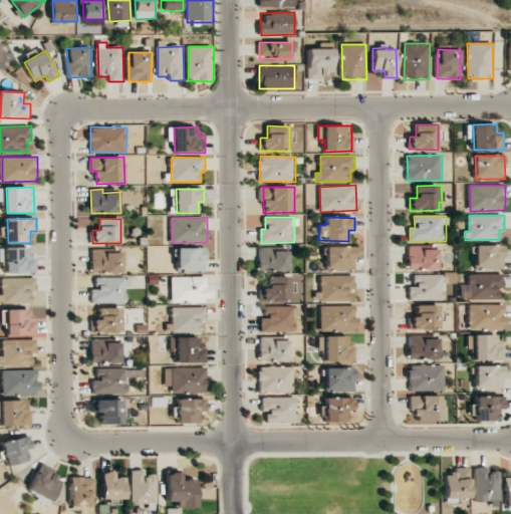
[(505,268),(505,245),(476,245),(476,268),(505,268)]
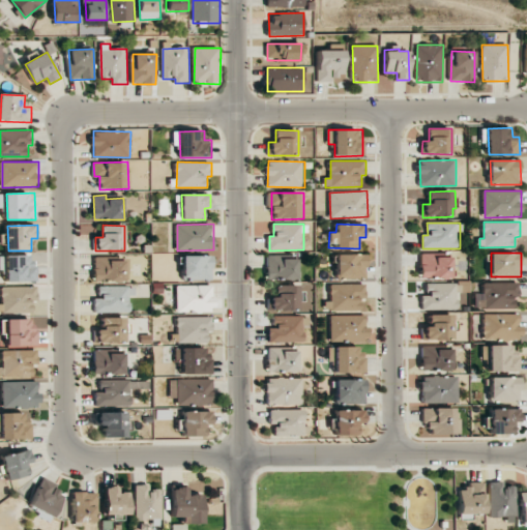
[(422,278),(452,277),(451,257),(434,258),(434,254),(421,254),(422,278)]
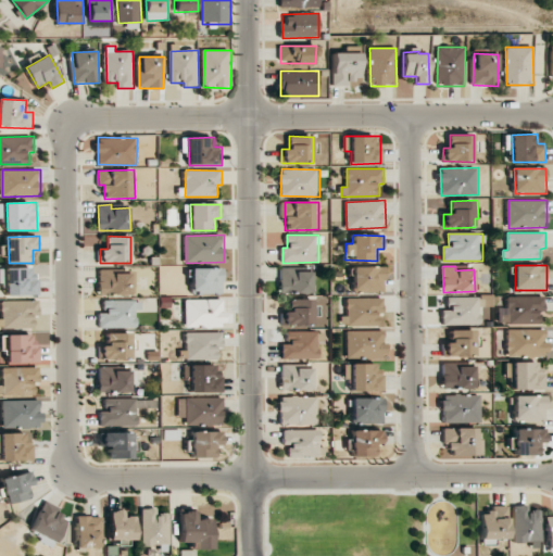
[(386,267),(354,267),(354,292),(386,292),(386,267)]
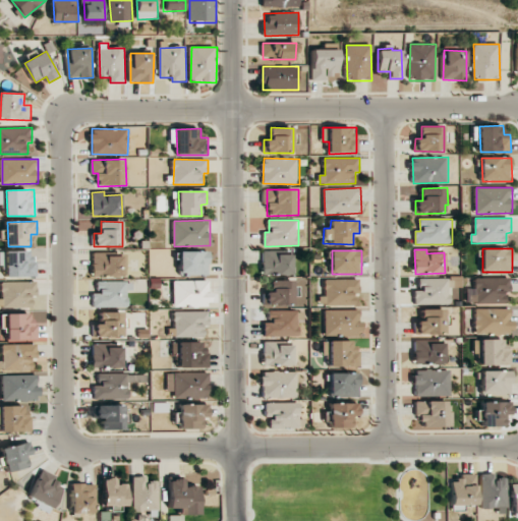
[(1,253),(1,270),(7,270),(7,277),(38,277),(37,251),(1,253)]
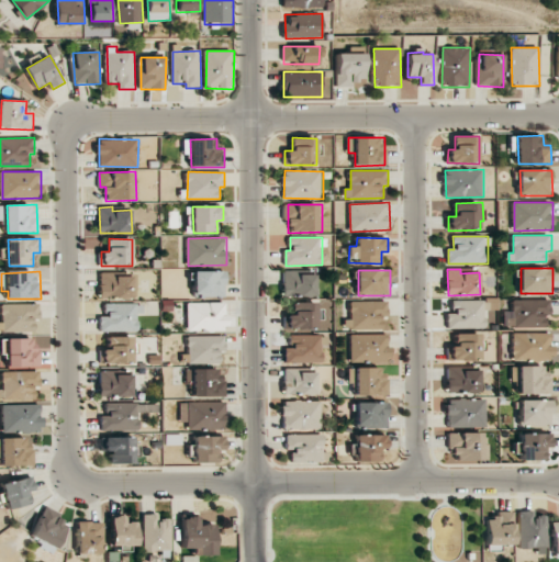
[(194,272),(194,296),(227,295),(226,271),(194,272)]
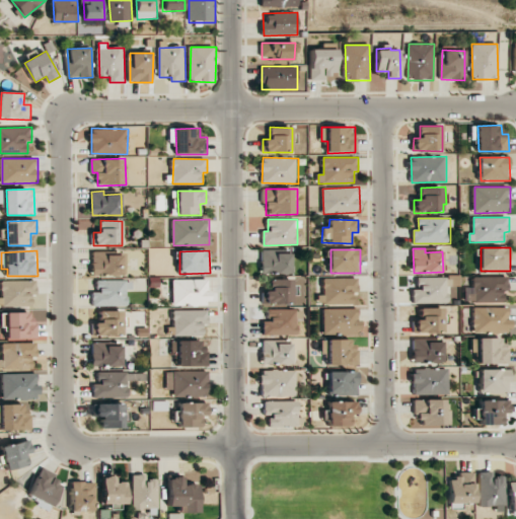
[(127,276),(127,253),(93,253),(93,276),(127,276)]
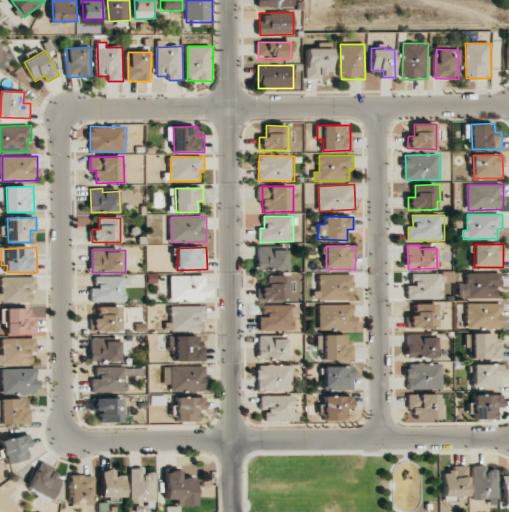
[(468,273),(468,283),(461,283),(461,298),(502,298),(502,273),(468,273)]
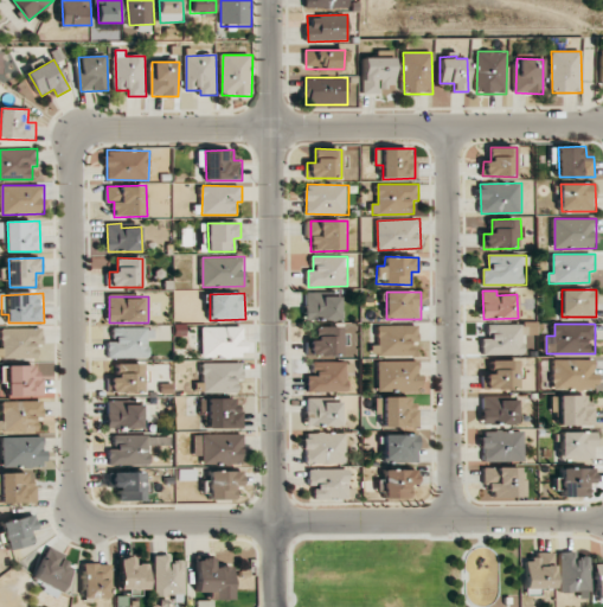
[(419,325),(379,326),(379,345),(373,345),(373,356),(414,356),(414,342),(419,342),(419,325)]
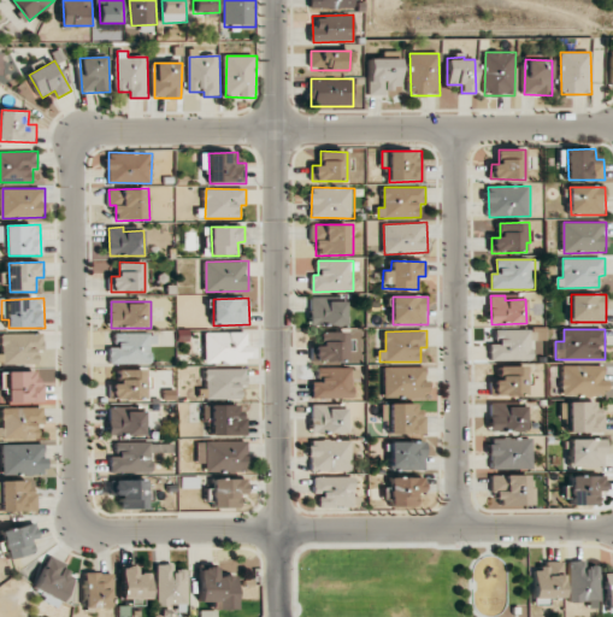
[(537,330),(497,330),(499,344),(491,345),(493,360),(537,359),(537,330)]
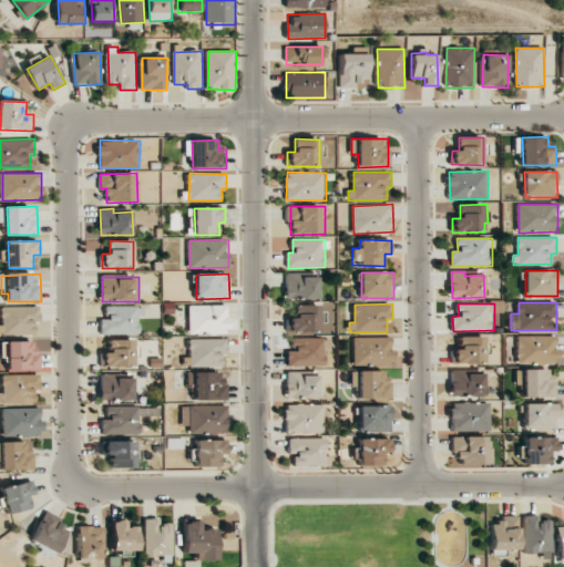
[(102,334),(141,333),(140,316),(145,316),(145,306),(106,307),(108,320),(102,320),(102,334)]
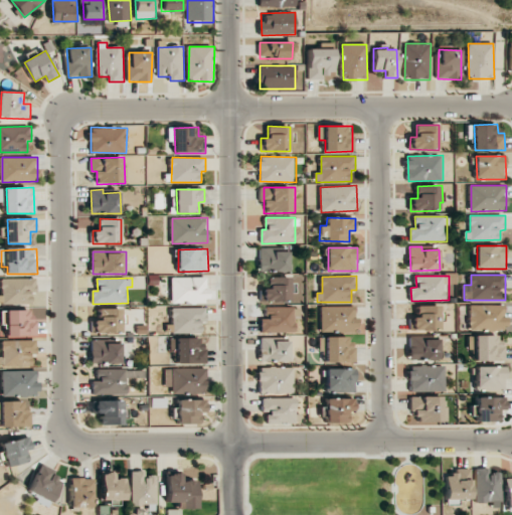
[(208,278),(173,278),(173,303),(208,304),(208,278)]
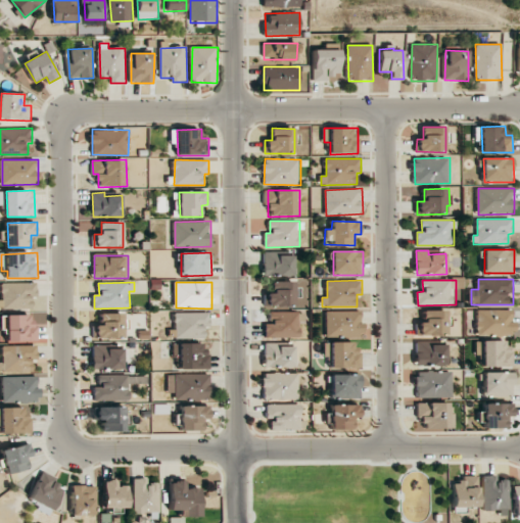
[(266,306),(295,306),(295,282),(274,282),(274,293),(266,293),(266,306)]
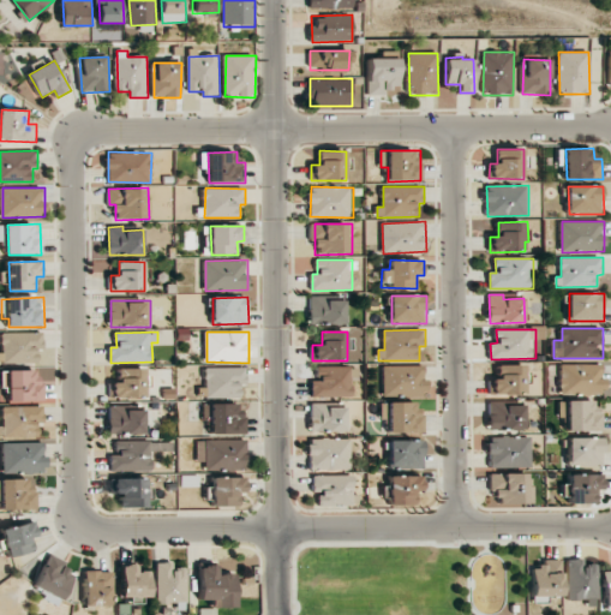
[(1,362),(40,362),(40,350),(45,350),(45,333),(1,333),(1,362)]
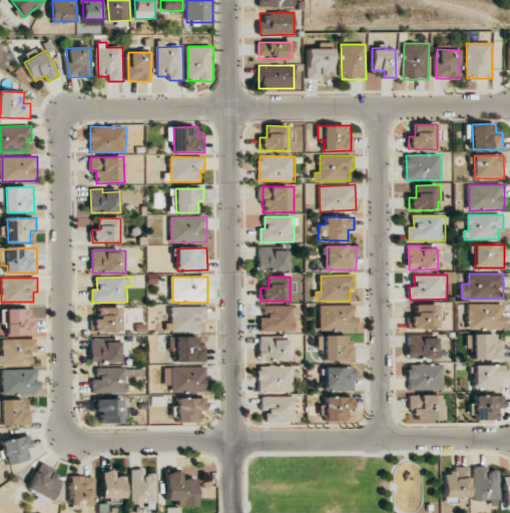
[(505,305),(470,304),(469,327),(505,329),(505,305)]
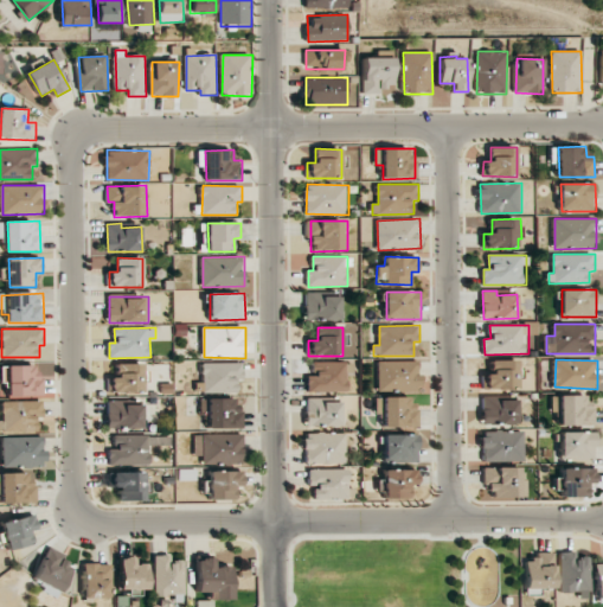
[(422,360),(379,362),(380,391),(422,390),(422,360)]
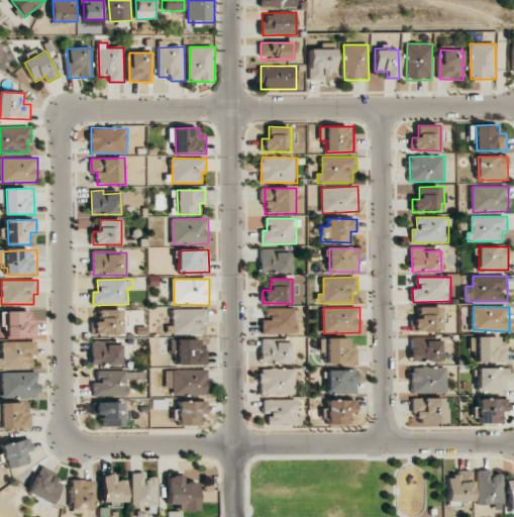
[(420,308),(420,319),(413,319),(413,332),(442,331),(441,307),(420,308)]
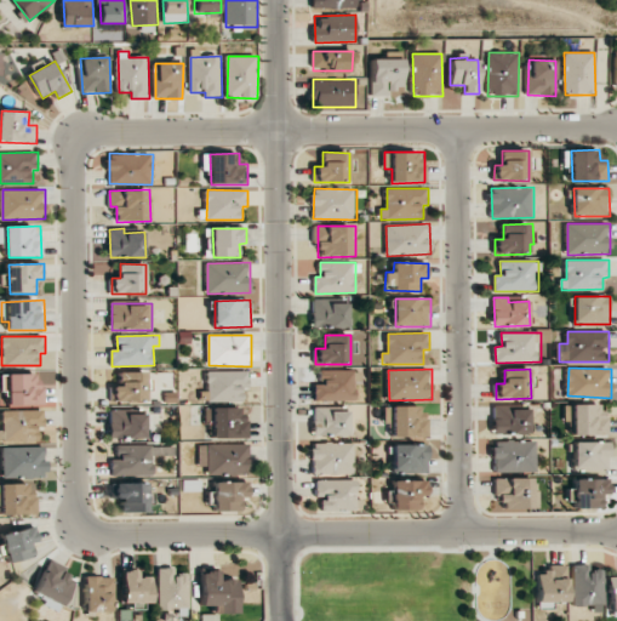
[(356,370),(321,370),(323,385),(315,385),(315,402),(356,400),(356,370)]
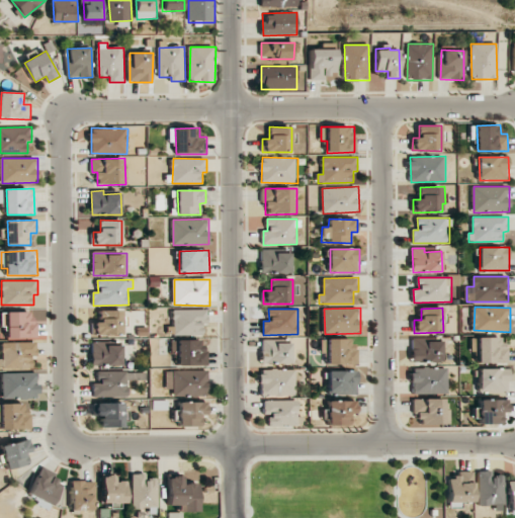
[(125,311),(100,310),(100,322),(93,322),(93,335),(122,336),(122,326),(125,326),(125,311)]
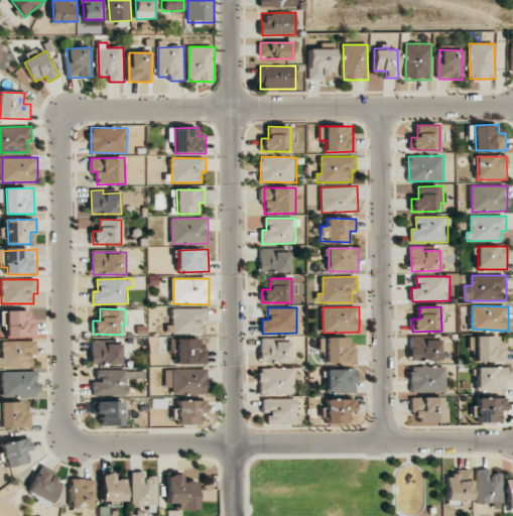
[(204,334),(204,323),(208,323),(208,308),(171,308),(171,334),(204,334)]
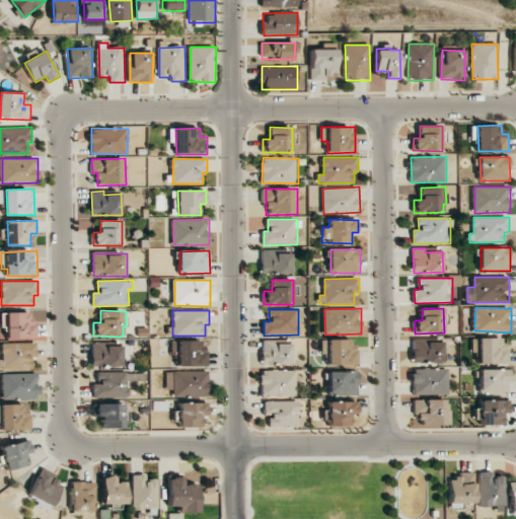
[(8,339),(39,338),(38,320),(31,320),(31,313),(2,314),(2,324),(8,324),(8,339)]
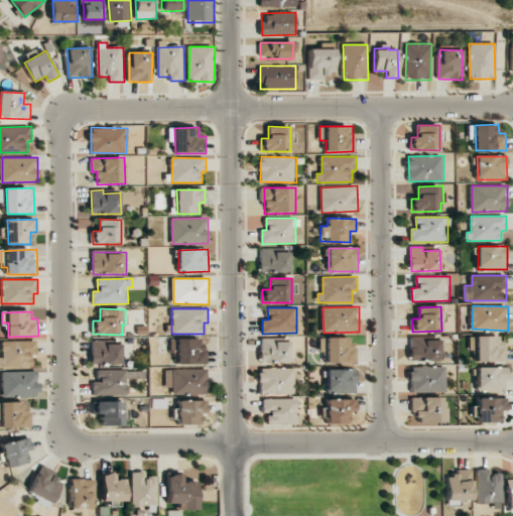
[(411,362),(440,361),(440,340),(423,341),(423,336),(411,336),(411,362)]
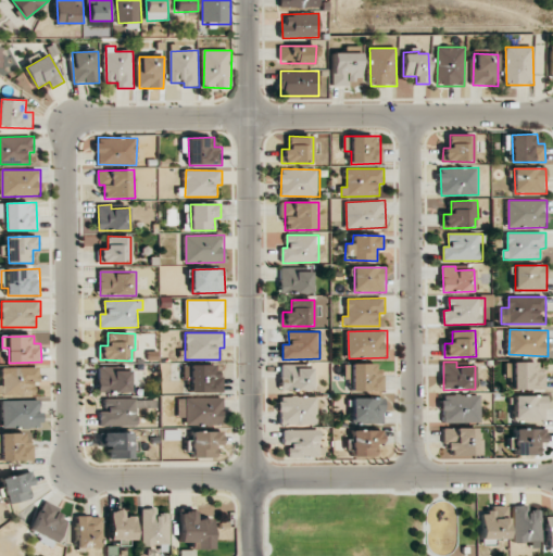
[(544,389),(543,362),(514,363),(514,390),(544,389)]
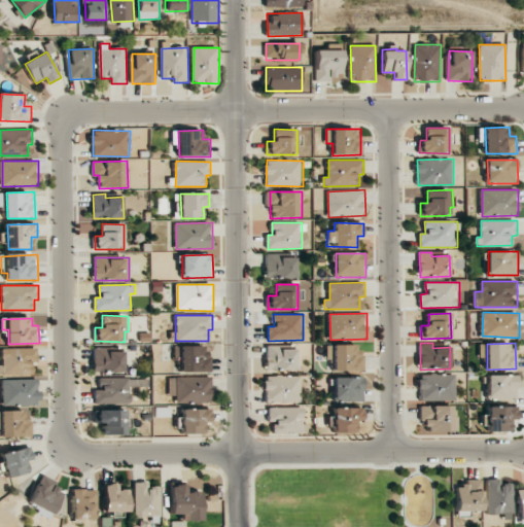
[(334,371),(362,371),(362,344),(328,345),(328,359),(334,359),(334,371)]
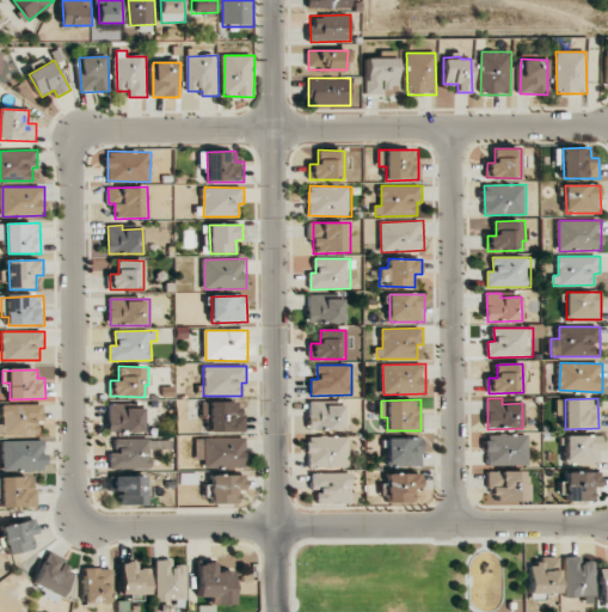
[(244,402),(206,402),(206,433),(244,432),(244,402)]
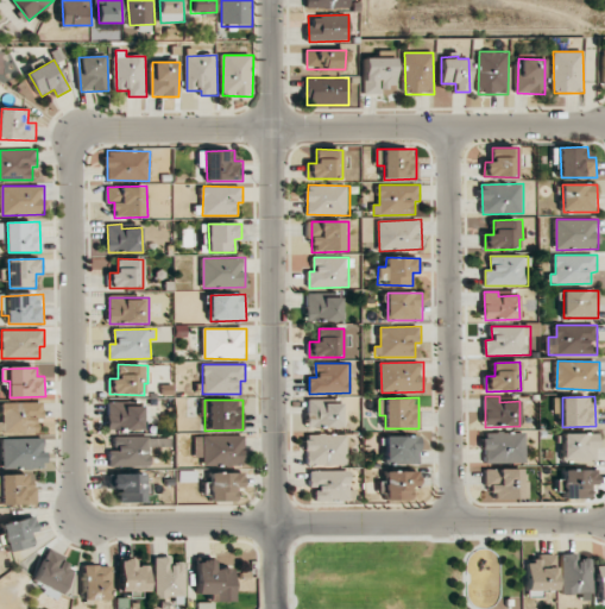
[(344,401),(309,400),(308,427),(344,428),(344,401)]
